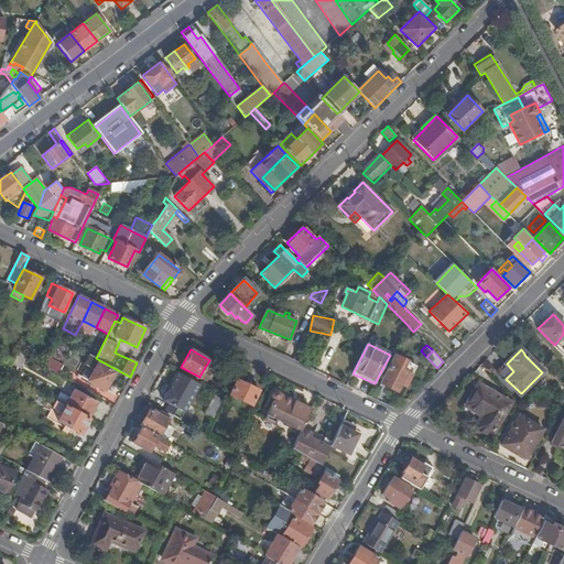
[(26,357),(18,351),(11,364),(20,368),(26,357)]
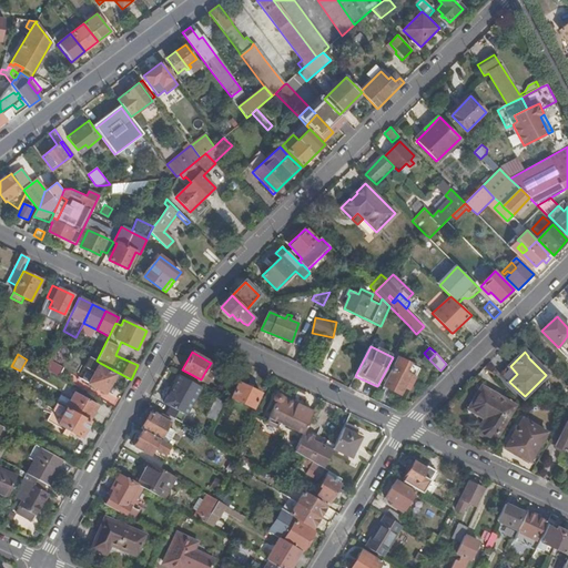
[(99,365),(100,363),(97,361),(90,357),(84,367),(94,373),(99,365)]
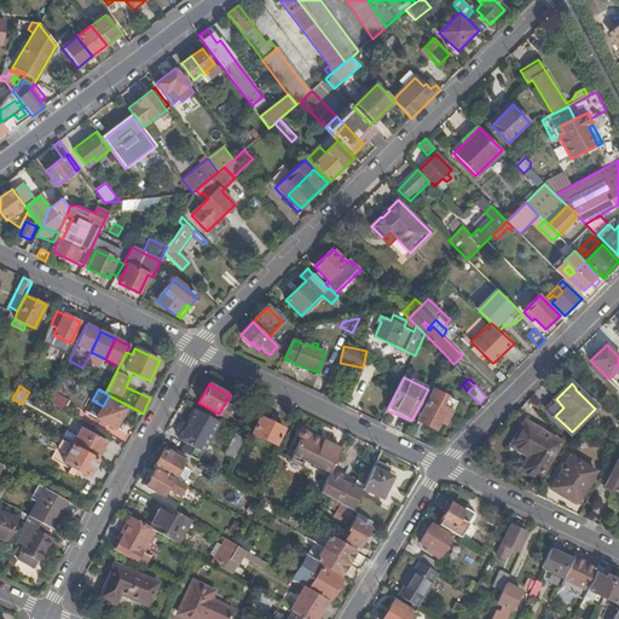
[(432,392),(418,421),(437,431),(440,422),(445,424),(456,403),(432,392)]
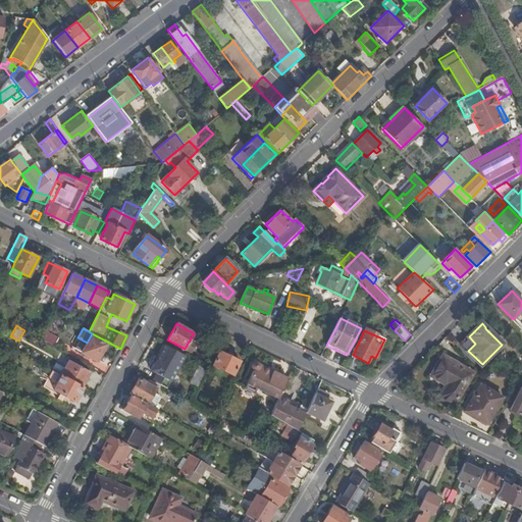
[(41,340),(54,347),(58,338),(45,331),(41,340)]
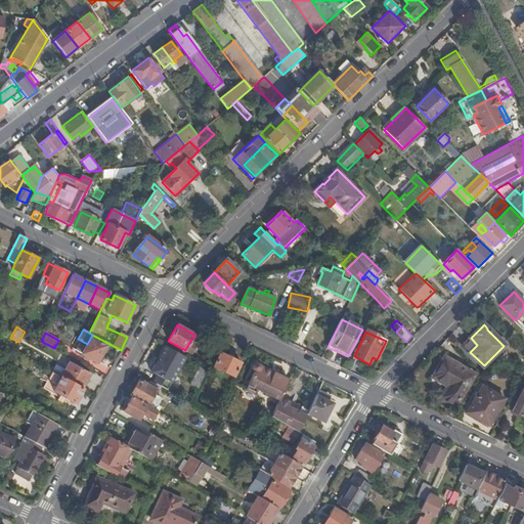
[(97,362),(106,346),(91,337),(87,344),(82,354),(97,362)]
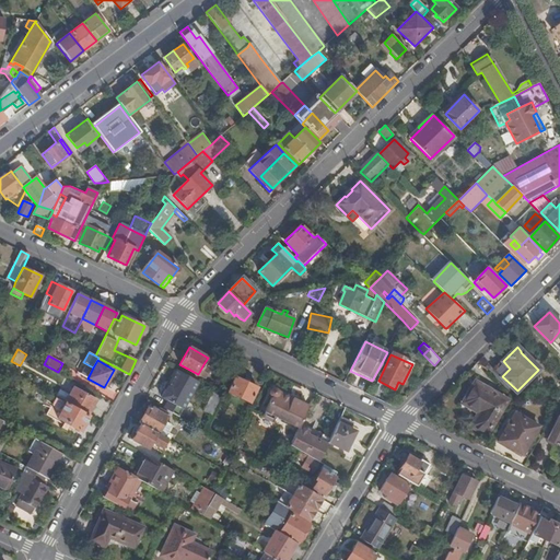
[(510,369),(503,361),(496,370),(502,376),(510,369)]
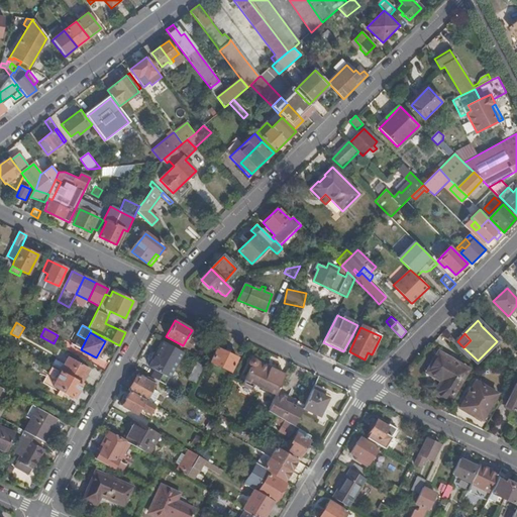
[(190,349),(195,340),(188,336),(183,345),(190,349)]
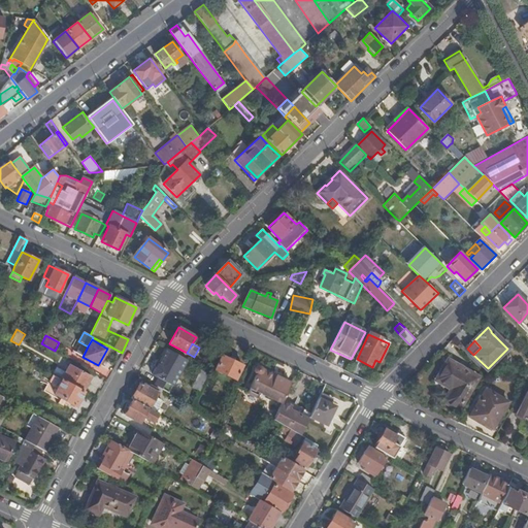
[(155,385),(168,393),(187,360),(167,349),(152,374),(158,378),(155,385)]
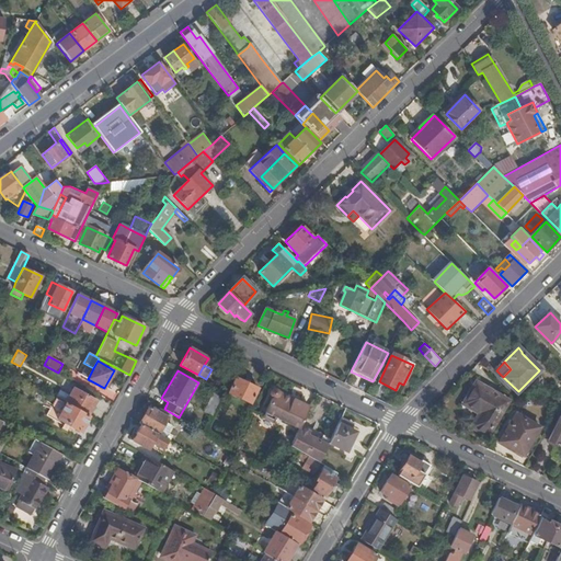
[(250,403),(258,388),(236,377),(229,392),(250,403)]
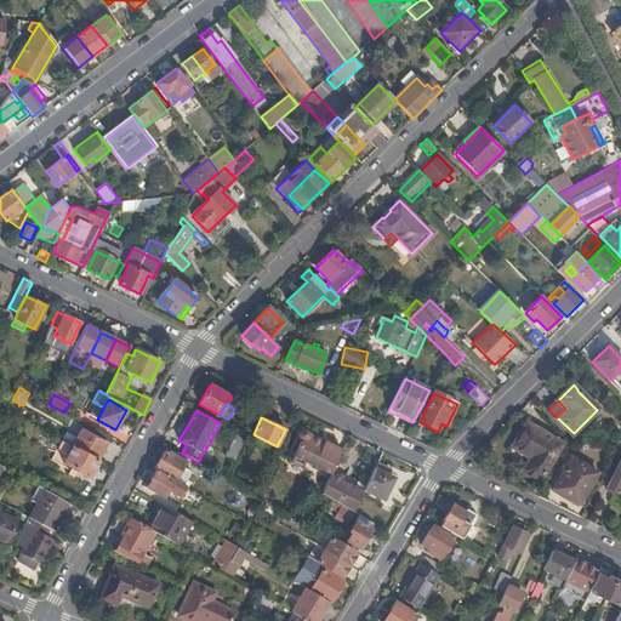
[(438,432),(420,422),(417,426),(437,436),(442,438),(446,426),(442,423),(438,432)]
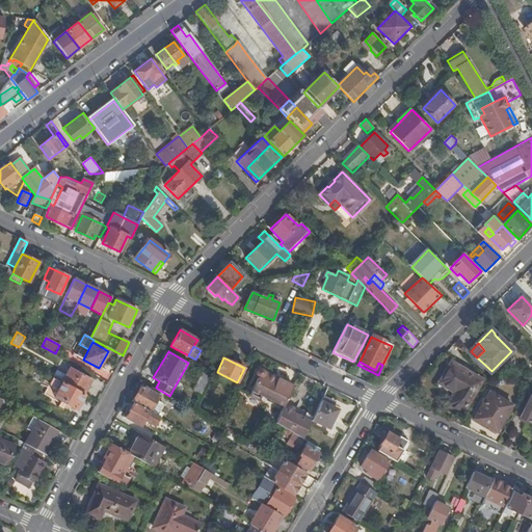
[(448,403),(461,413),(481,381),(453,363),(442,381),(456,391),(448,403)]
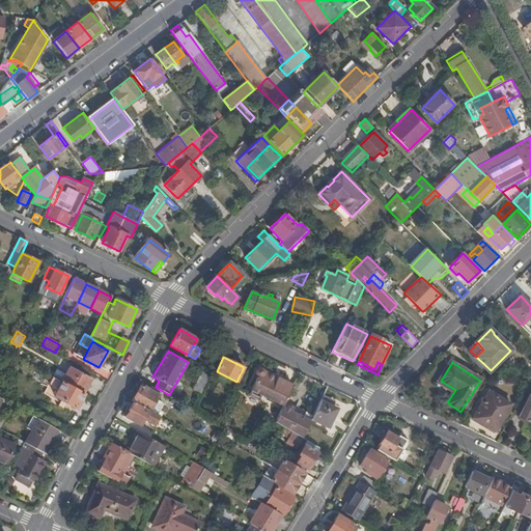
[(62,382),(83,394),(92,379),(70,366),(62,382)]
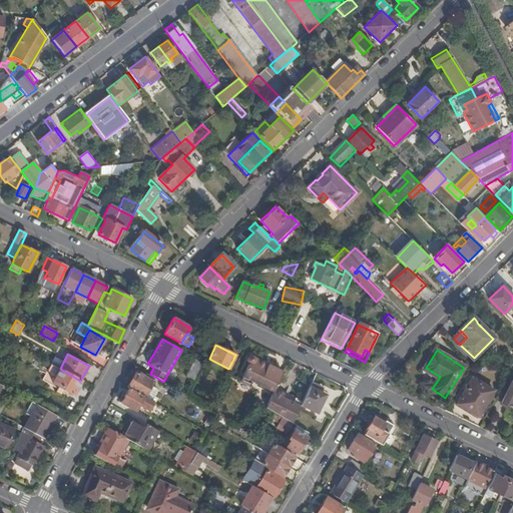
[(277,387),(284,373),(276,369),(276,367),(270,364),(269,366),(257,360),(255,357),(253,356),(251,355),(248,357),(247,359),(247,362),(249,364),(241,380),(251,385),(253,381),(274,392),(275,391),(277,387)]
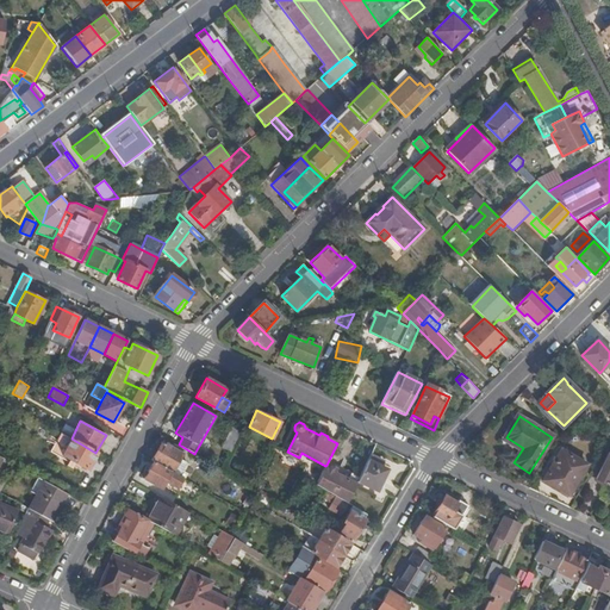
[(221,449),(230,454),(241,433),(232,428),(221,449)]
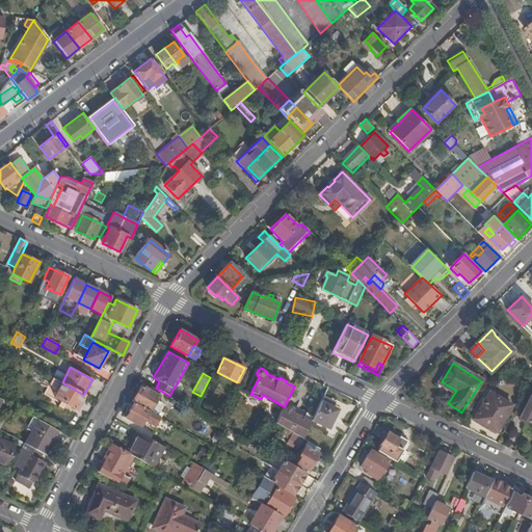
[(76,409),(83,395),(62,382),(53,377),(45,395),(69,408),(70,406),(76,409)]
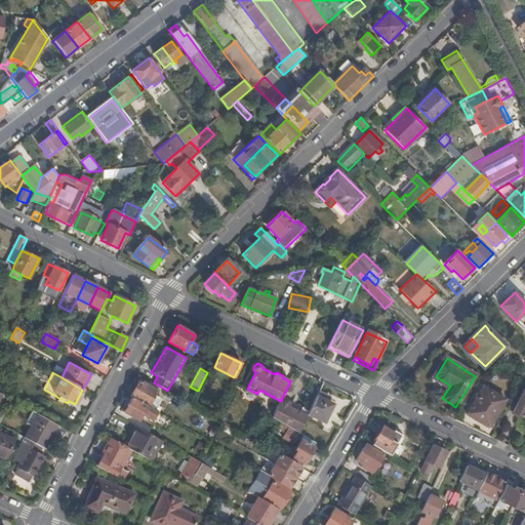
[(138,381),(130,397),(132,398),(149,406),(155,395),(158,389),(149,384),(148,386),(138,381)]
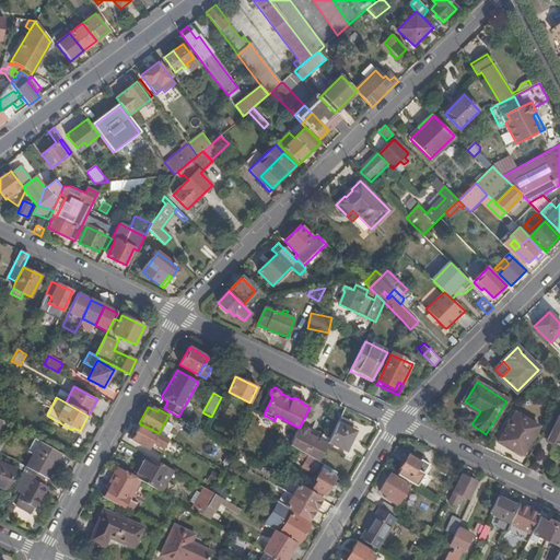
[(539,427),(515,413),(499,441),(513,448),(515,444),(525,451),(539,427)]
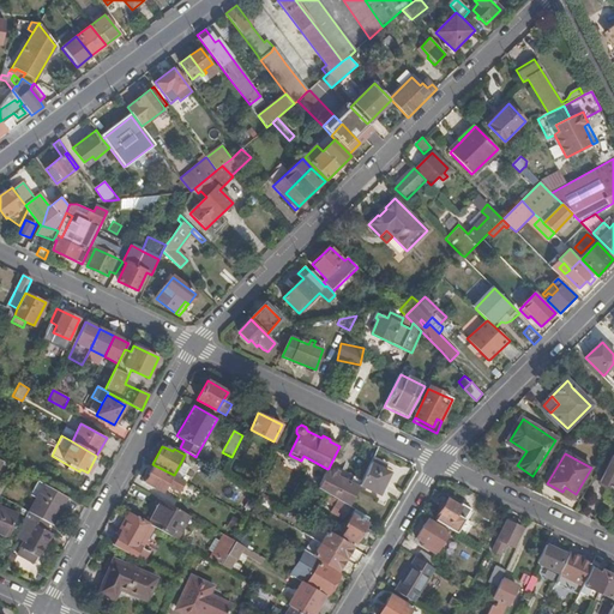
[(600,482),(613,488),(613,455),(600,482)]
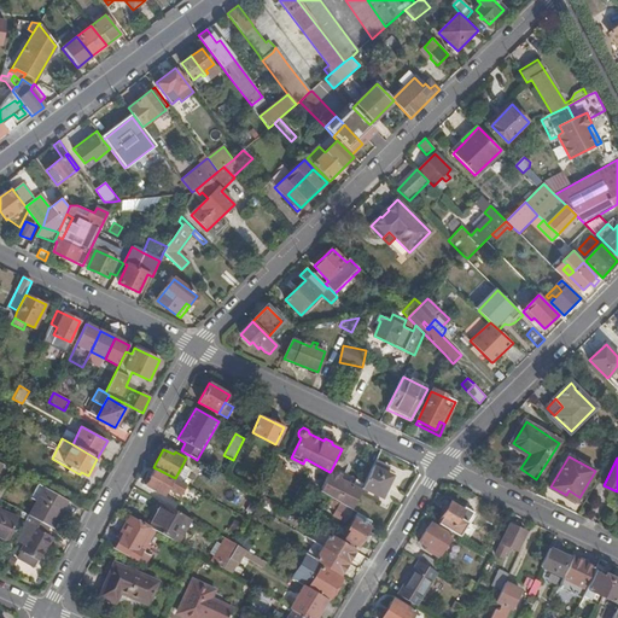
[(389,467),(375,461),(365,483),(362,488),(382,496),(392,476),(385,472),(389,467)]
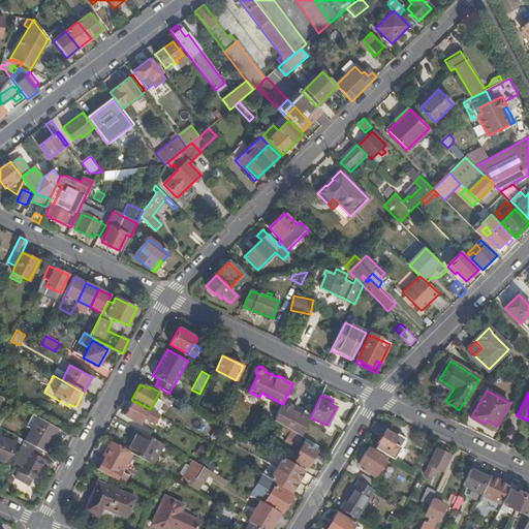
[(155,412),(161,401),(156,398),(150,409),(155,412)]
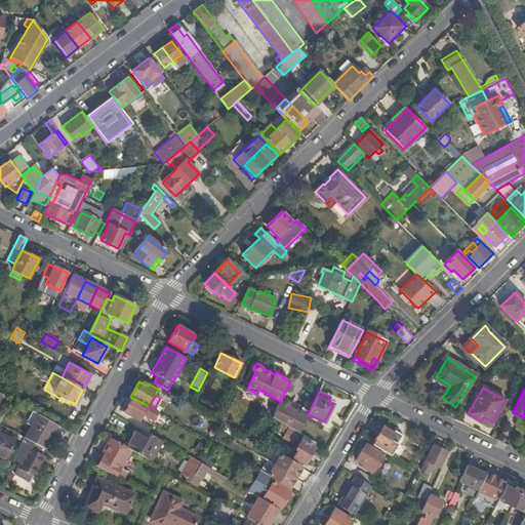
[(11,399),(6,396),(2,404),(7,407),(11,399)]
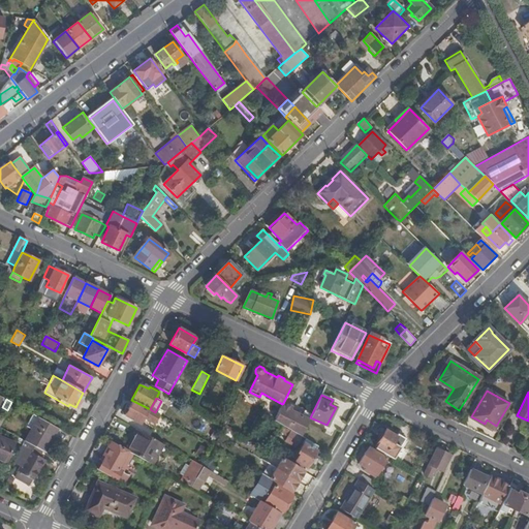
[(310,417),(312,413),(285,399),(283,403),(292,407),(291,410),(309,419),(310,417)]
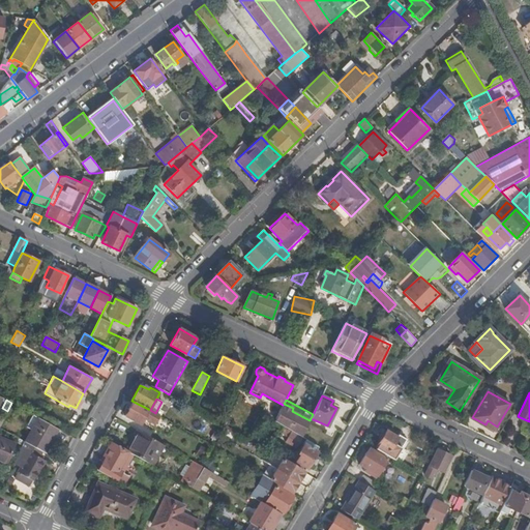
[(150,410),(134,402),(125,416),(140,424),(142,422),(151,428),(158,415),(155,413),(150,410)]
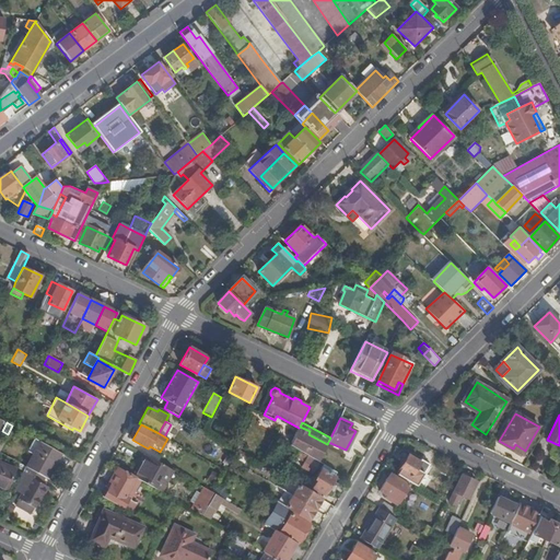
[(321,457),(327,444),(308,434),(310,431),(300,427),(299,428),(291,444),(318,462),(321,457)]
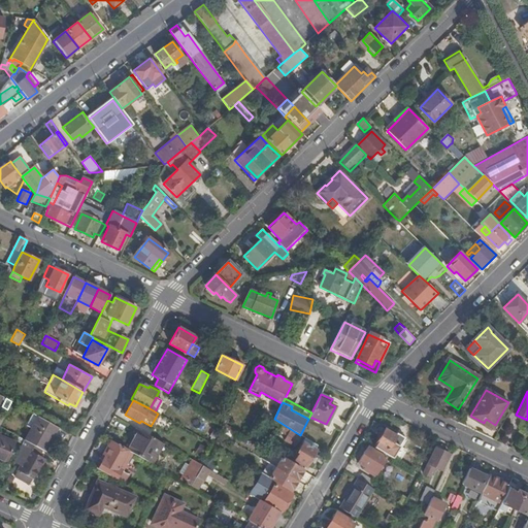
[(470,416),(469,418),(485,426),(486,424),(484,423),(470,416)]
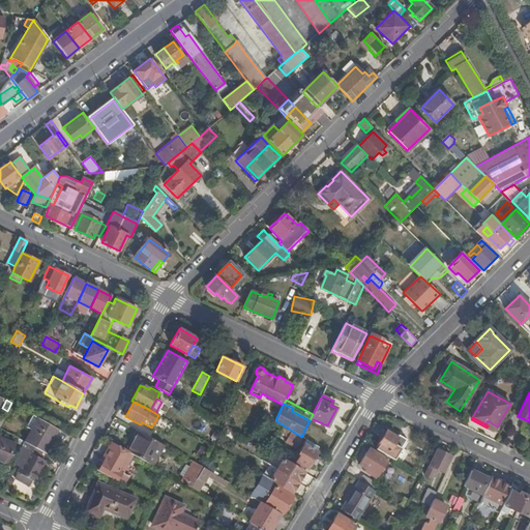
[(41,451),(45,453),(54,437),(58,430),(38,418),(25,442),(34,447),(41,451)]
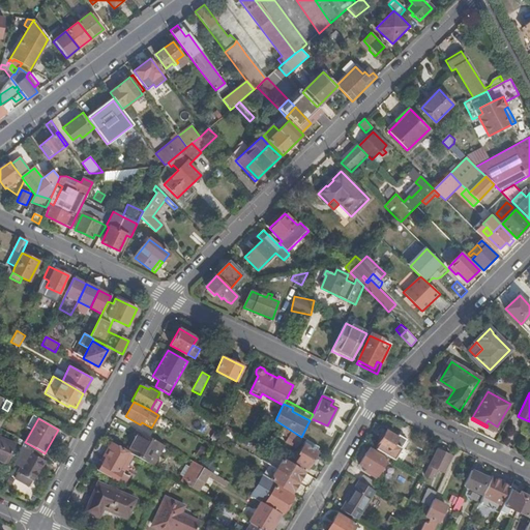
[(488,420),(486,424),(488,425),(495,430),(497,427),(488,420)]
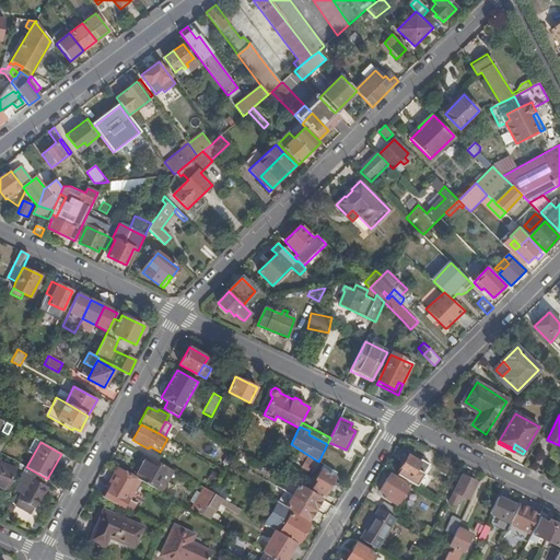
[(144,454),(141,453),(132,467),(136,469),(144,454)]
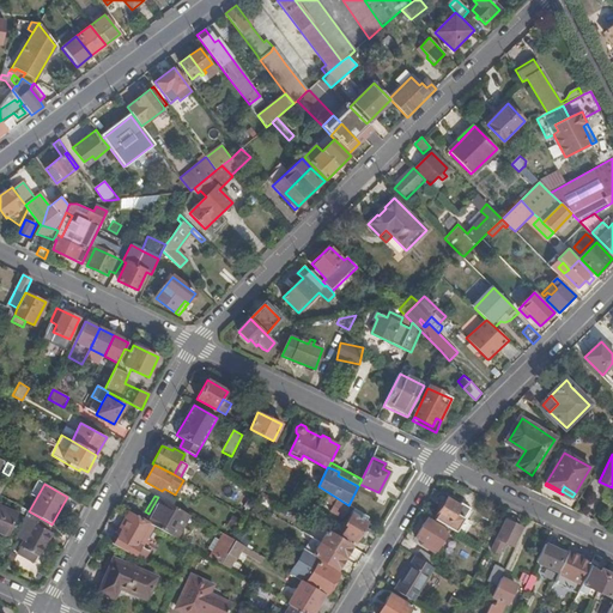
[(343,519),(349,508),(329,496),(325,503),(333,508),(331,511),(343,519)]
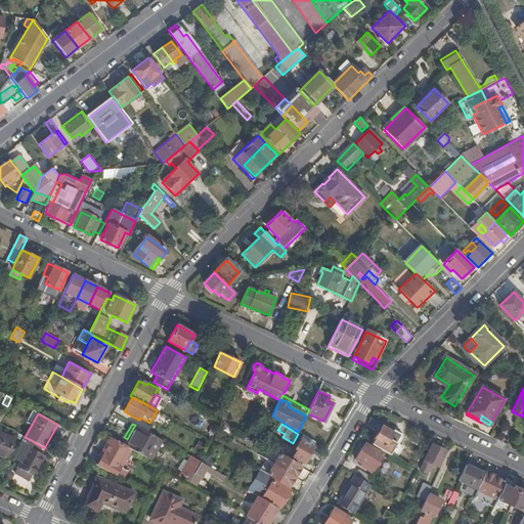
[(135,425),(127,439),(123,445),(126,447),(150,461),(157,450),(162,440),(135,425)]
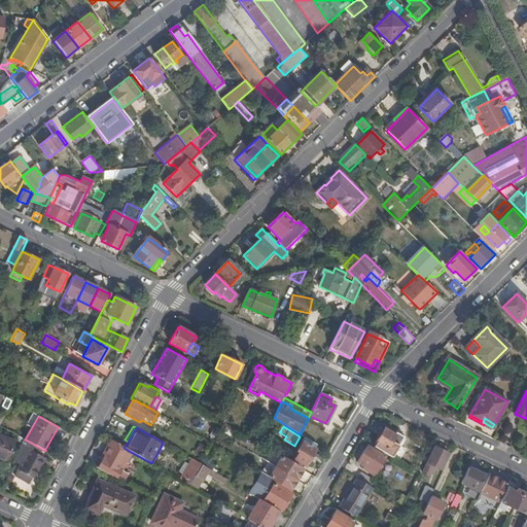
[(373,446),(392,457),(402,440),(384,428),(382,431),(380,434),(373,446)]
